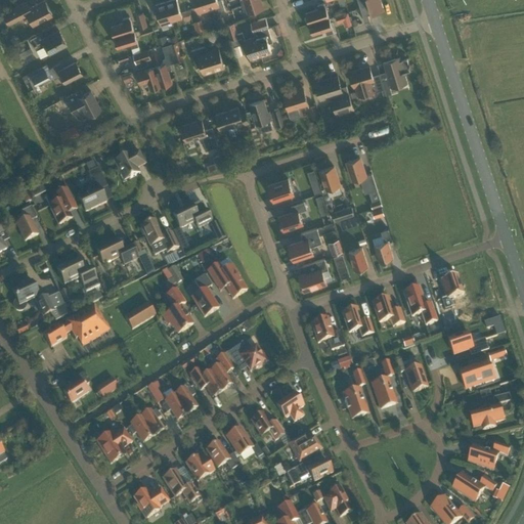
[(176,0),(172,0),(166,2),(172,20),(182,17),(176,0)]
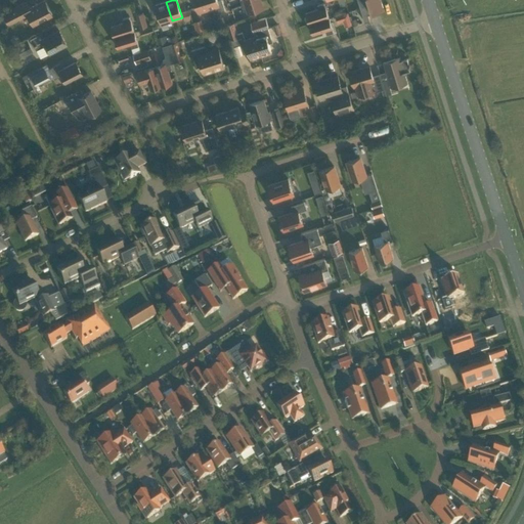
[(209,9),(206,0),(193,0),(198,12),(209,9)]
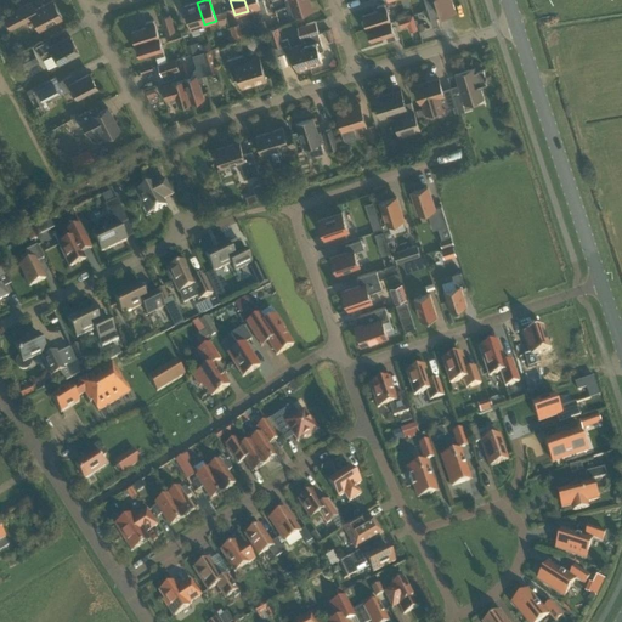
[(263,0),(260,0),(259,1),(258,0),(244,0),(248,11),(253,9),(254,16),(267,11),(263,0)]
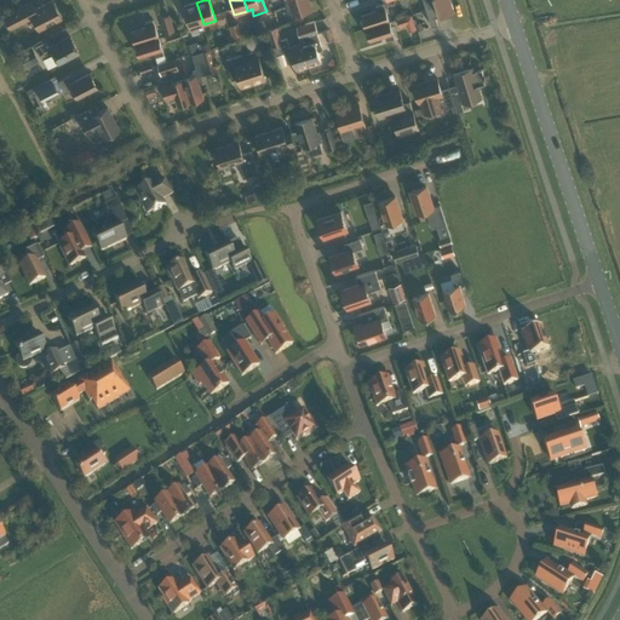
[(283,0),(288,13),(293,12),(293,16),(311,10),(308,0),(283,0)]
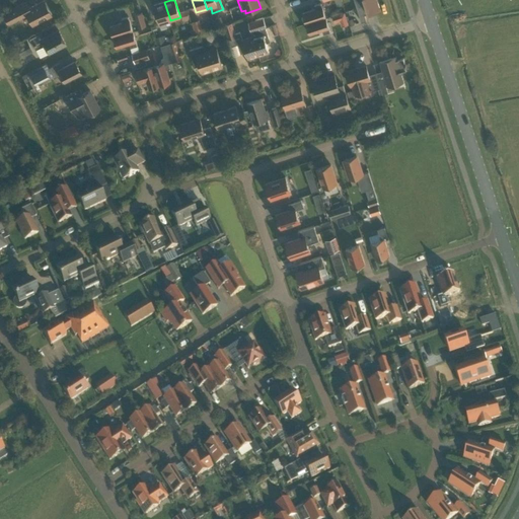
[(44,1),(29,8),(25,1),(2,13),(7,23),(26,14),(31,24),(51,15),(44,1)]
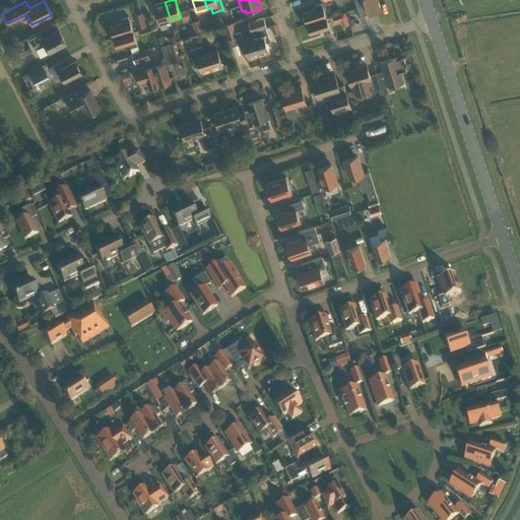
[(381,9),(378,1),(358,7),(362,22),(367,20),(365,14),(381,9)]
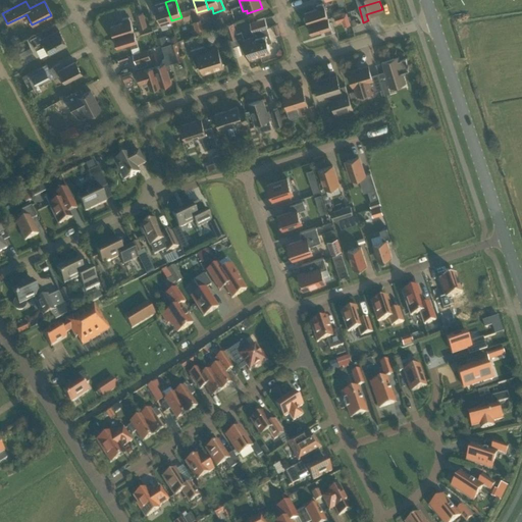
[(171,20),(165,2),(155,5),(160,23),(171,20)]
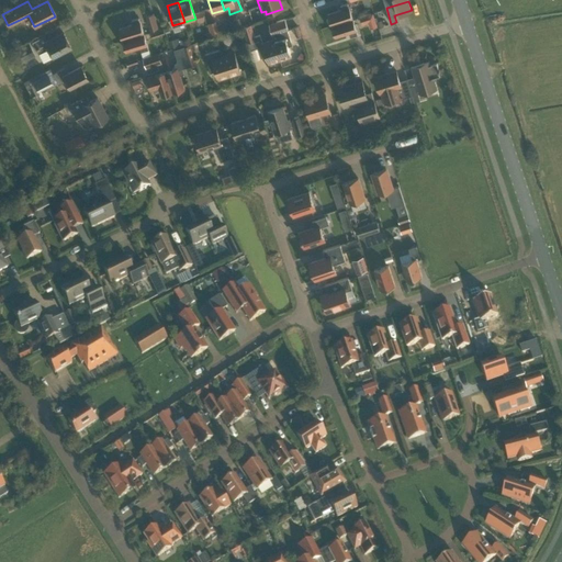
[(332,25),(352,19),(349,8),(348,3),(340,6),(341,10),(328,14),(332,25)]
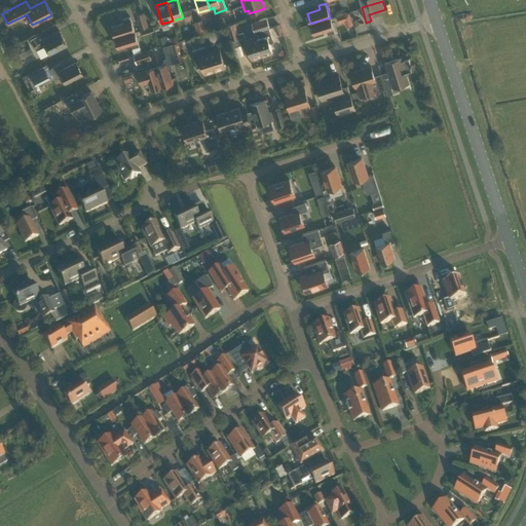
[(192,19),(190,10),(183,12),(185,21),(192,19)]
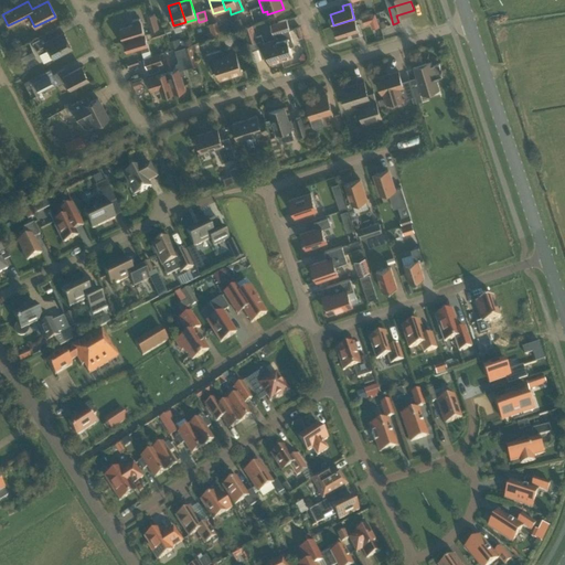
[(160,28),(156,13),(146,16),(150,31),(160,28)]
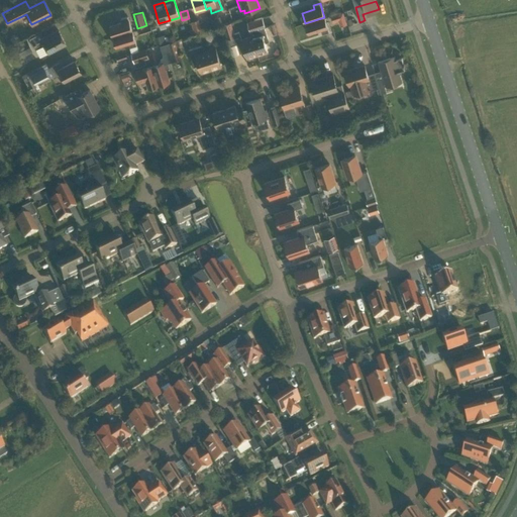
[(343,12),(331,15),(333,21),(339,20),(340,25),(347,23),(343,12)]
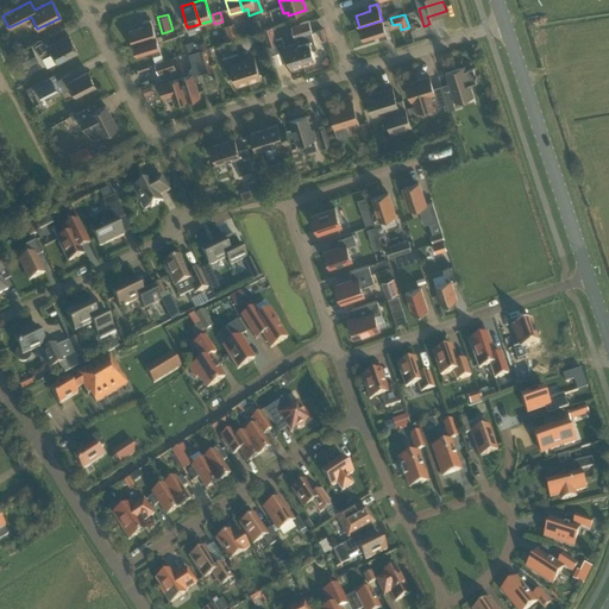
[(144,26),(129,31),(133,43),(156,36),(152,24),(151,19),(143,22),(144,26)]
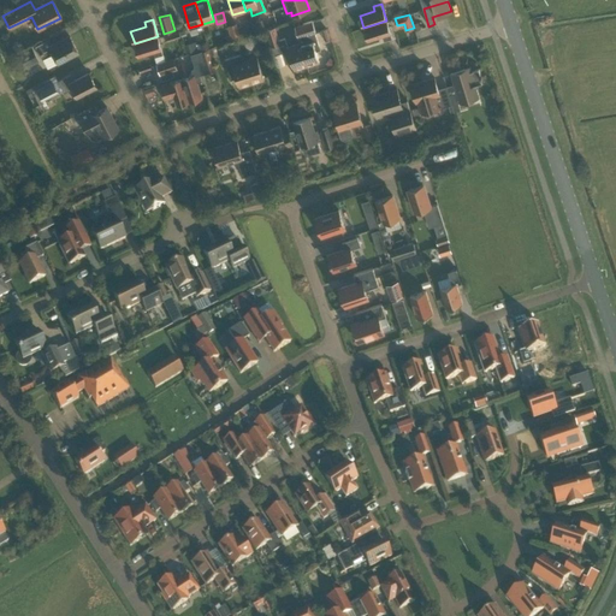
[(266,29),(262,19),(250,24),(253,33),(266,29)]
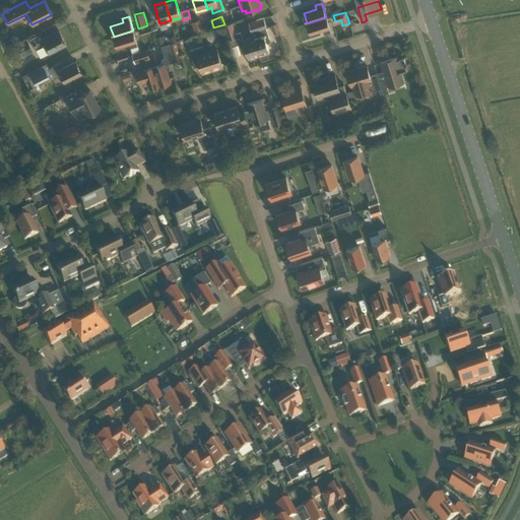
[(269,52),(266,43),(271,41),(263,17),(250,21),(254,37),(253,37),(259,55),(269,52)]
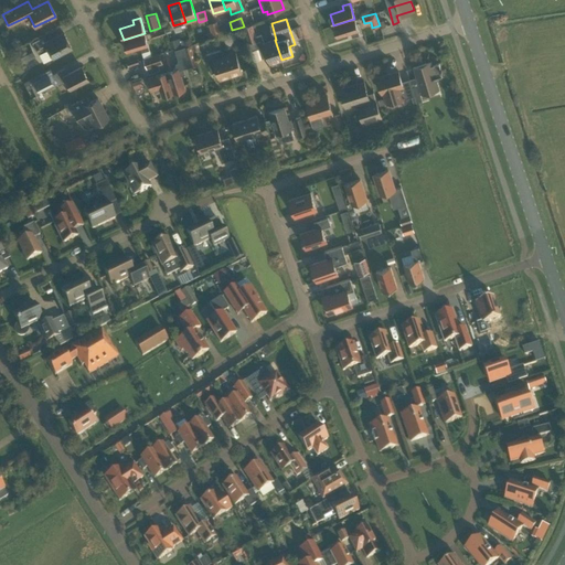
[(359,31),(354,19),(333,25),(337,38),(351,33),(352,38),(360,35),(359,31)]
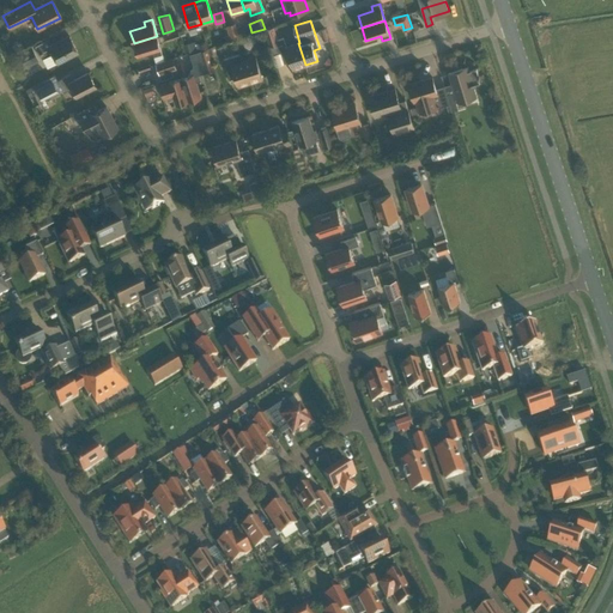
[(236,23),(226,25),(230,38),(240,36),(236,23)]
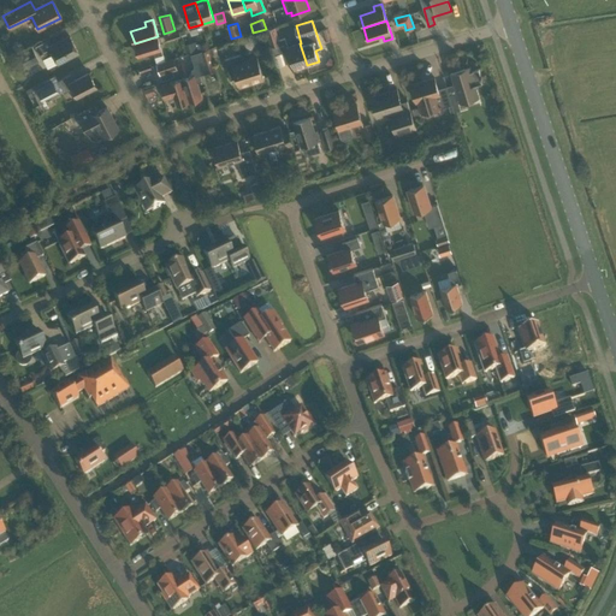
[(284,37),(279,40),(276,28),(266,30),(266,31),(268,36),(273,54),(283,51),(285,60),(291,59),(294,69),(307,65),(300,43),(288,47),(285,42),(284,37)]
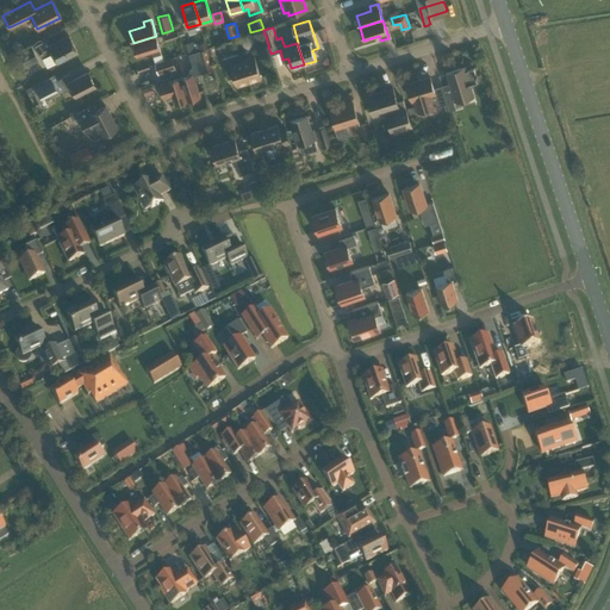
[(163,35),(165,41),(179,36),(178,30),(163,35)]
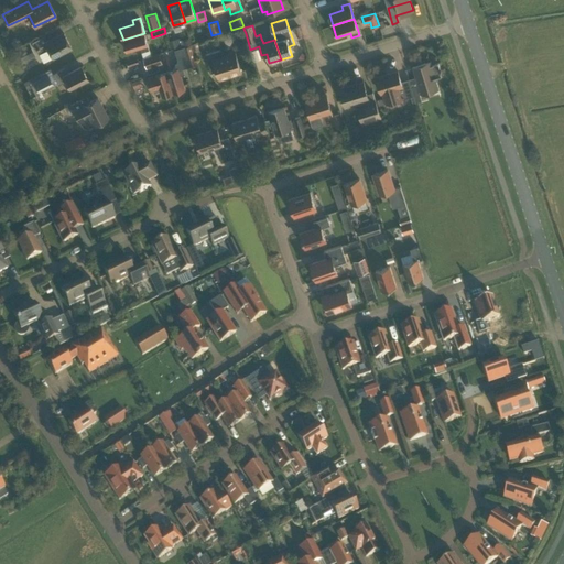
[(52,57),(71,47),(64,33),(47,42),(44,35),(32,42),(38,54),(47,50),(52,57)]
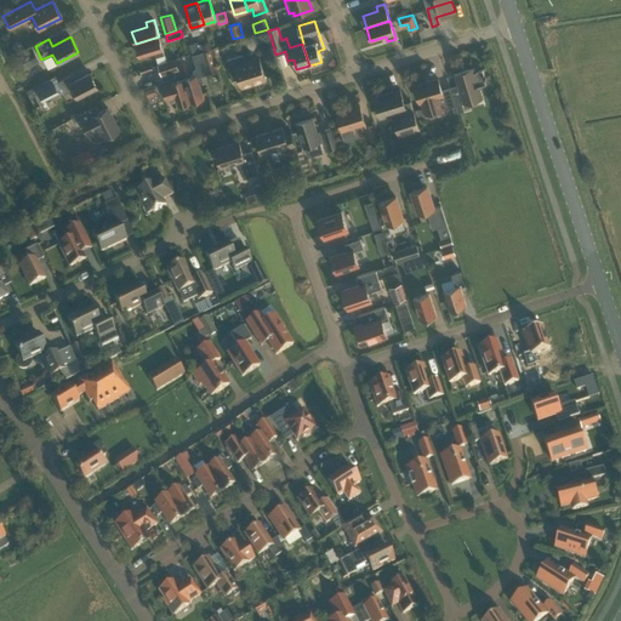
[(159,36),(136,44),(140,57),(155,52),(157,57),(165,55),(163,50),(164,50),(159,36)]
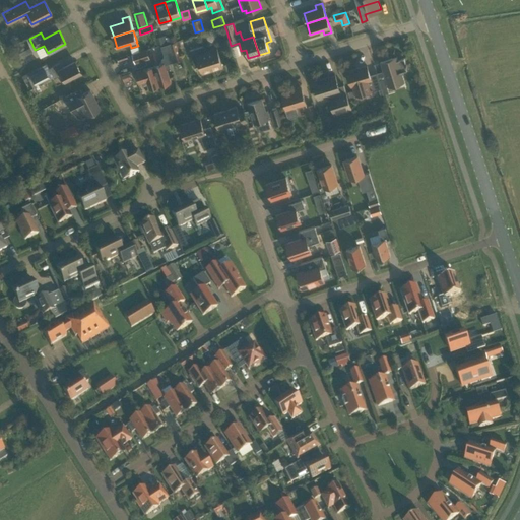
[(200,33),(194,35),(196,42),(203,40),(201,35),(200,33)]
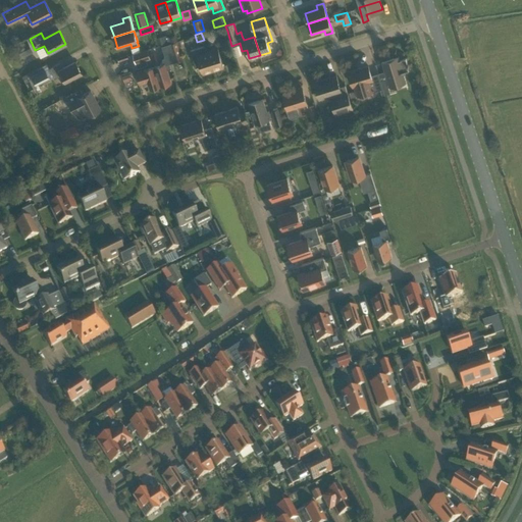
[(207,33),(202,35),(204,40),(205,46),(206,47),(210,45),(207,33)]
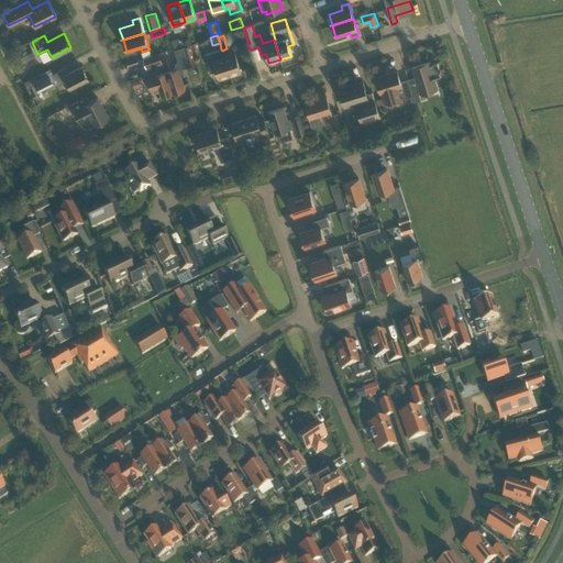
[(14,36),(10,43),(17,47),(21,41),(14,36)]
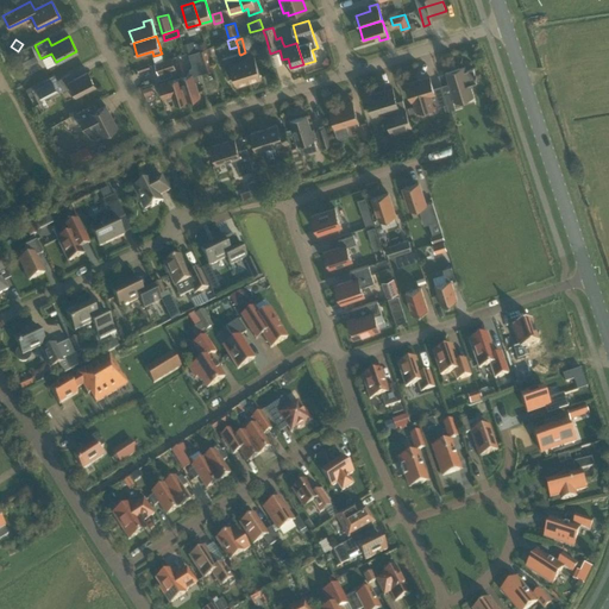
[(186,52),(196,49),(193,41),(182,44),(186,52)]
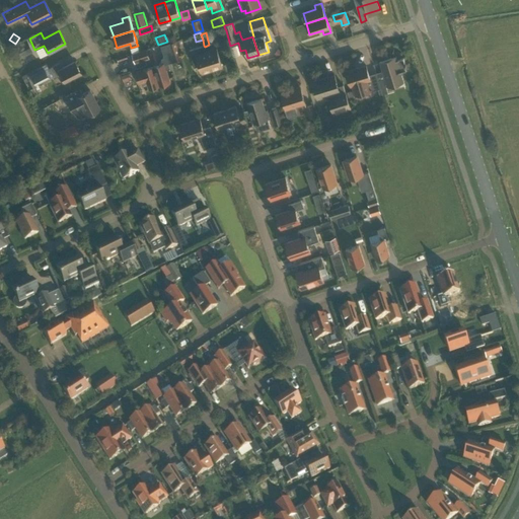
[(14,46),(20,57),(32,51),(26,40),(14,46)]
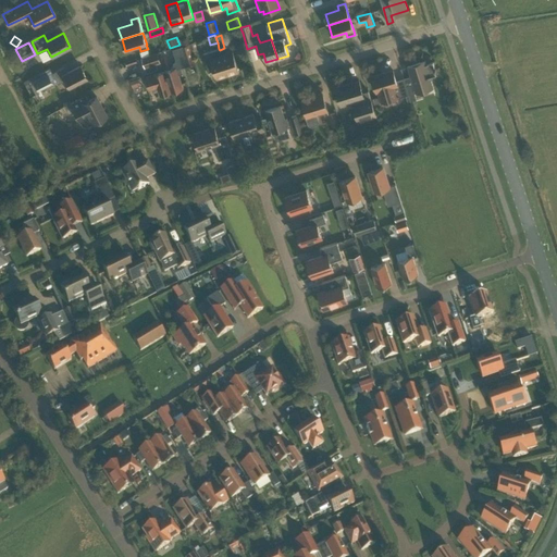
[(189,44),(181,46),(173,48),(178,66),(182,65),(182,67),(195,63),(189,44)]
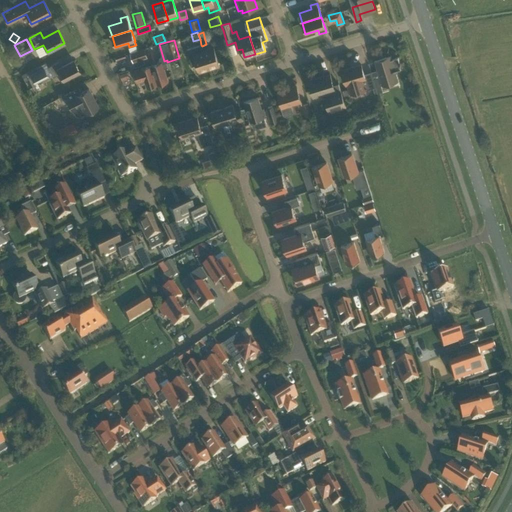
[(136,45),(129,47),(131,53),(137,51),(136,45)]
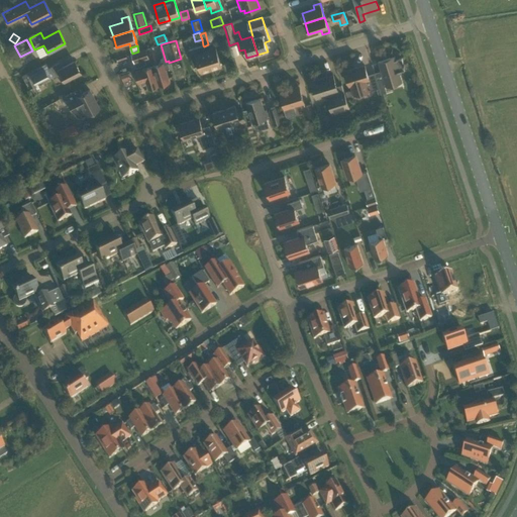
[(203,45),(189,49),(194,65),(198,64),(201,73),(211,69),(205,50),(204,46),(203,45)]
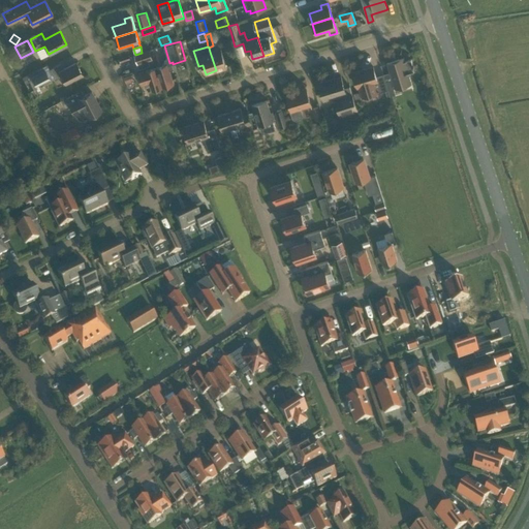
[(221,49),(210,52),(216,70),(226,67),(221,49)]
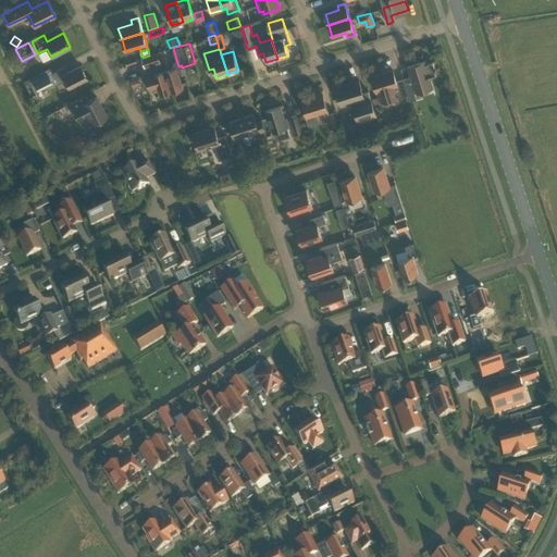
[(143,58),(141,58),(147,73),(158,69),(156,63),(161,62),(157,52),(149,56),(143,58)]
